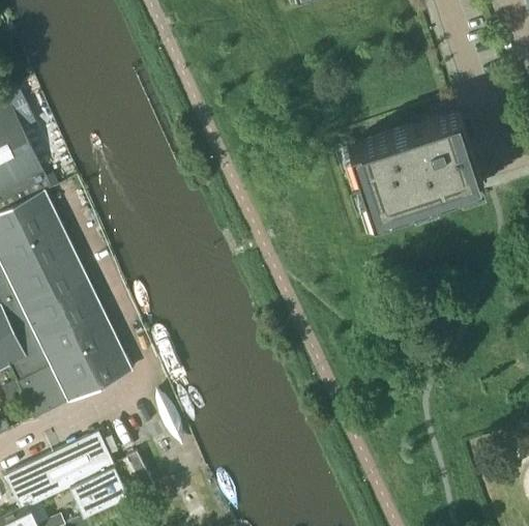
[(0,213),(45,193),(52,190),(4,91),(0,93),(0,213)]
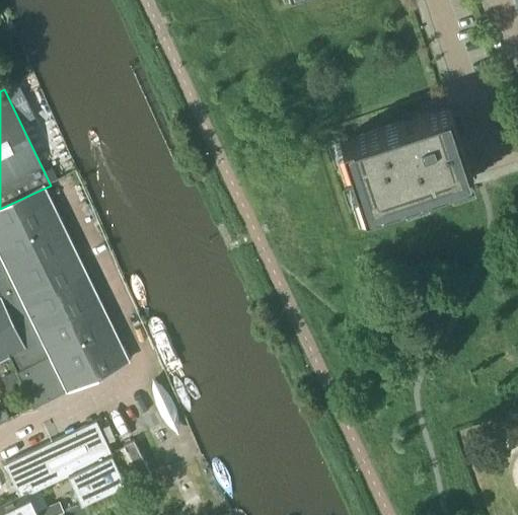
[(341,144),(364,213),(473,176),(450,107),(341,144)]
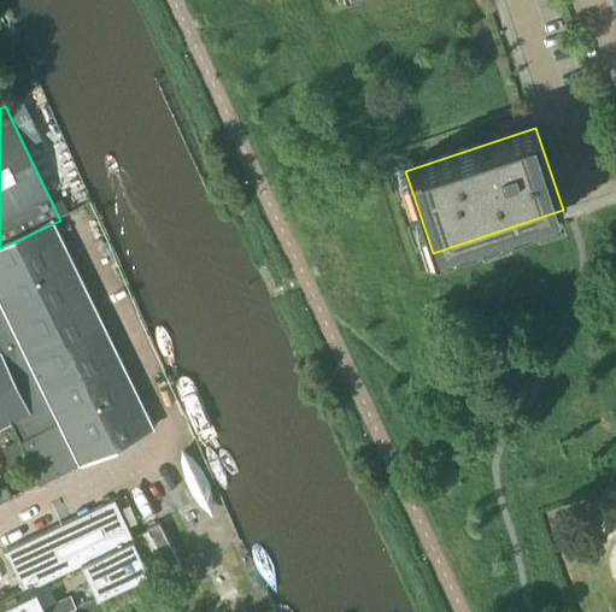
[(42,484),(81,466),(152,431),(52,224),(0,248),(0,430),(11,425),(22,443),(33,465),(42,484)]
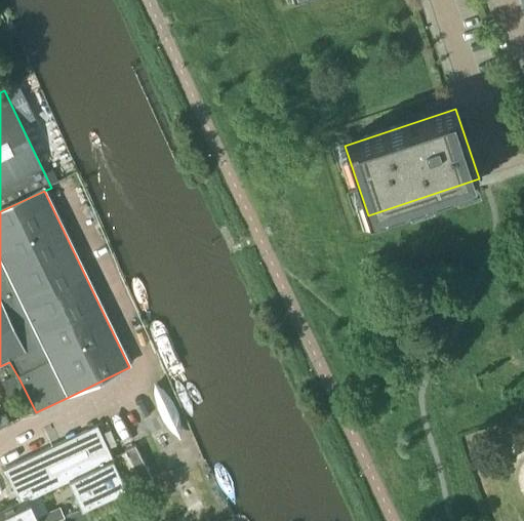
[(28,396),(18,377),(4,385),(13,403),(28,396)]
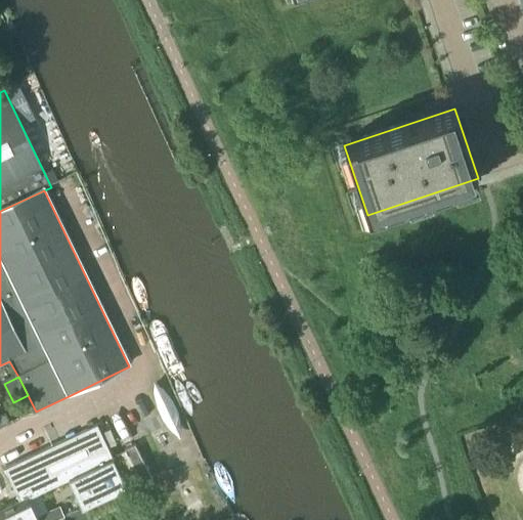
[(19,412),(23,419),(34,414),(31,406),(19,412)]
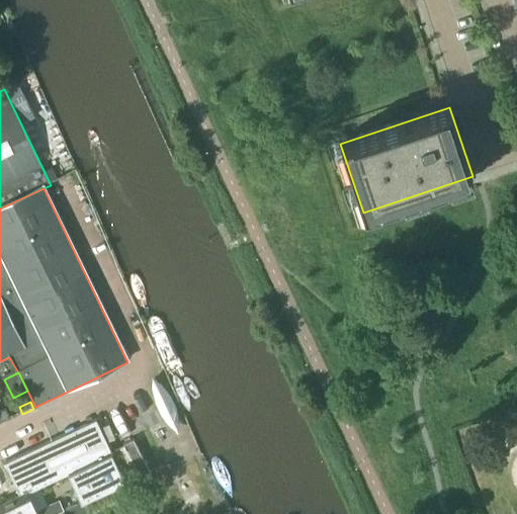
[(0,423),(8,419),(4,411),(0,412),(0,423)]
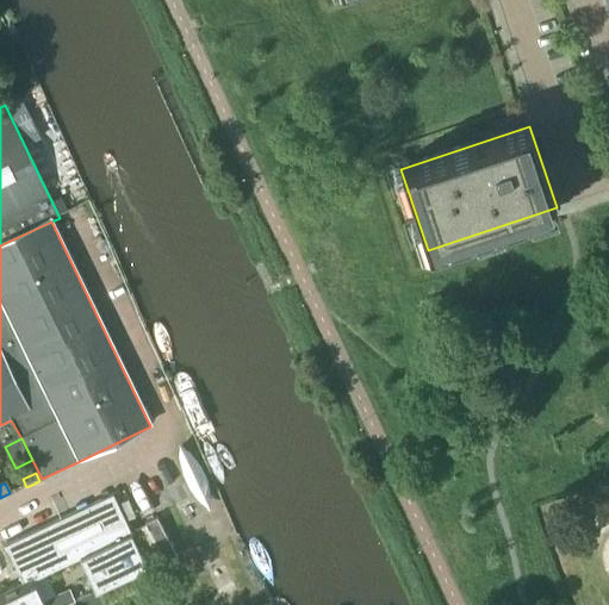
[(44,604),(33,581),(81,559),(97,591),(148,567),(113,496),(6,547),(24,585),(0,596),(0,604),(44,604)]
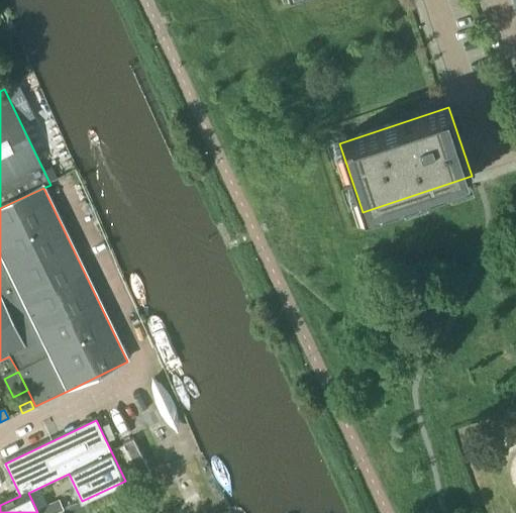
[(150,476),(134,441),(115,450),(130,482),(139,477),(141,481),(150,476)]
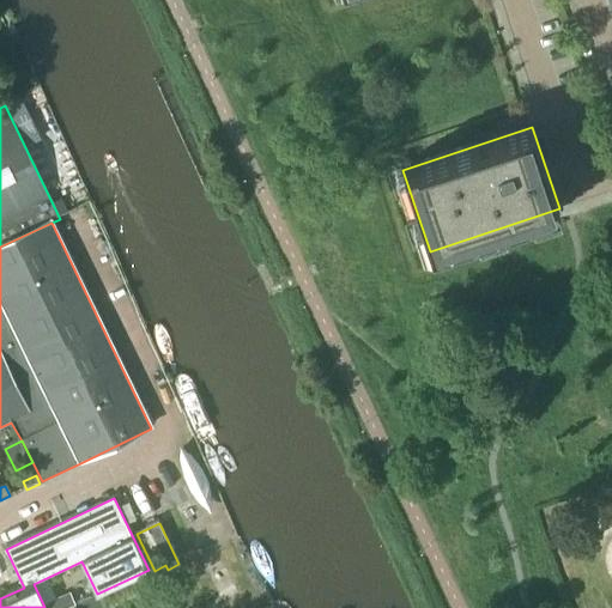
[(68,596),(46,607),(73,607),(68,596)]
